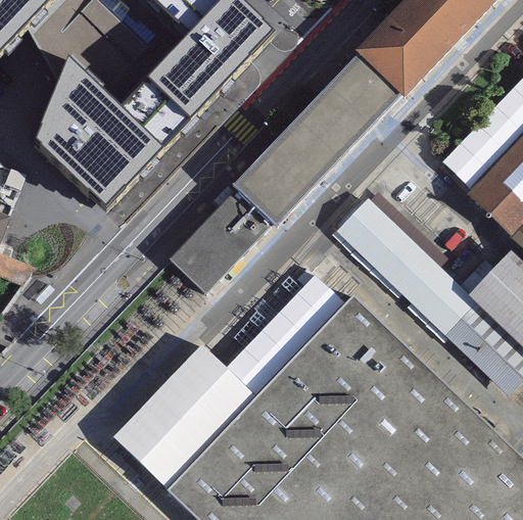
[(0,0),(0,47),(26,21),(44,0),(0,0)]
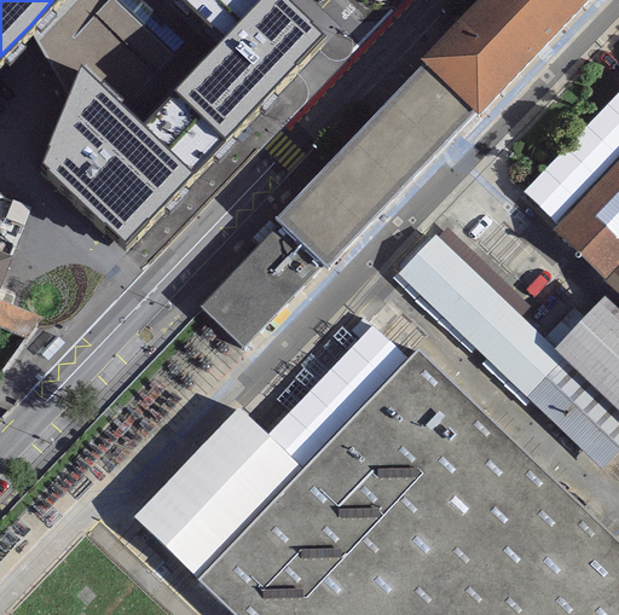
[(45,54),(79,67),(82,59),(142,121),(221,38),(183,0),(52,0),(30,25),(45,54)]
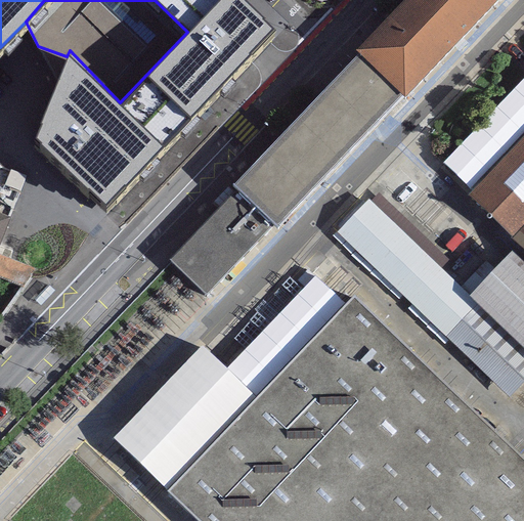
[(273,28),(244,0),(219,0),(187,32),(120,102),(163,144),(273,28)]
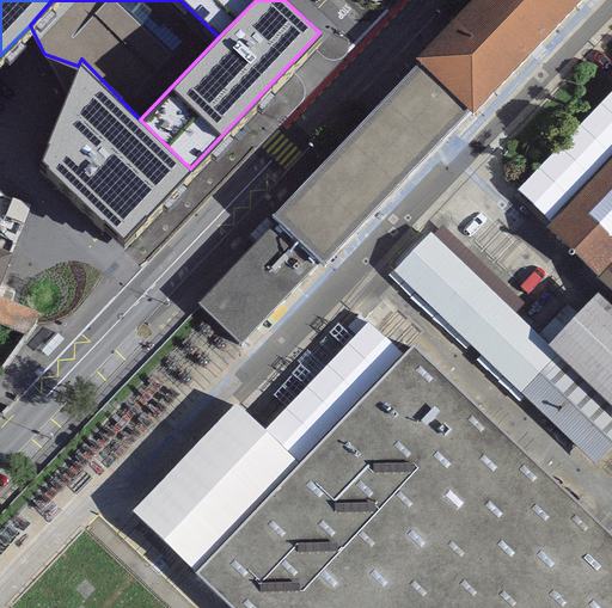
[(181,0),(219,37),(256,0),(181,0)]
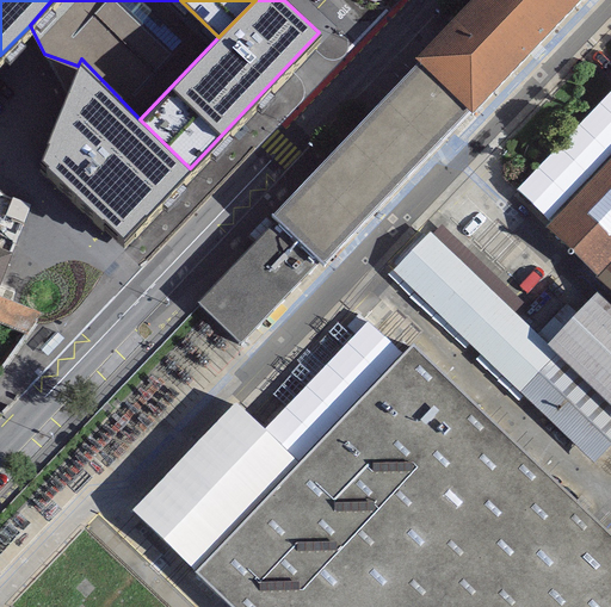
[(474,0),(414,61),(417,63),(475,119),(591,0),(474,0)]
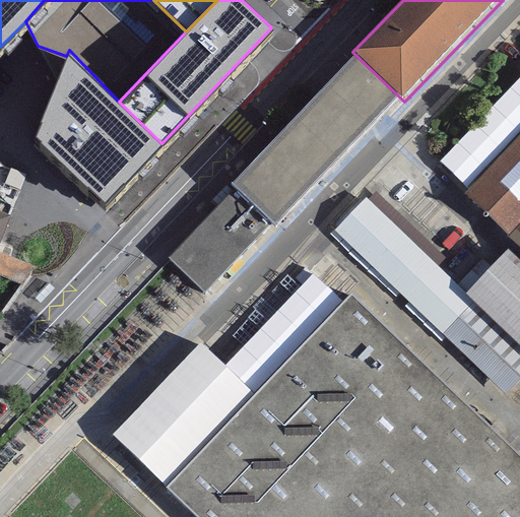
[(119,102),(69,50),(66,56),(36,137),(104,200),(161,143),(119,102)]
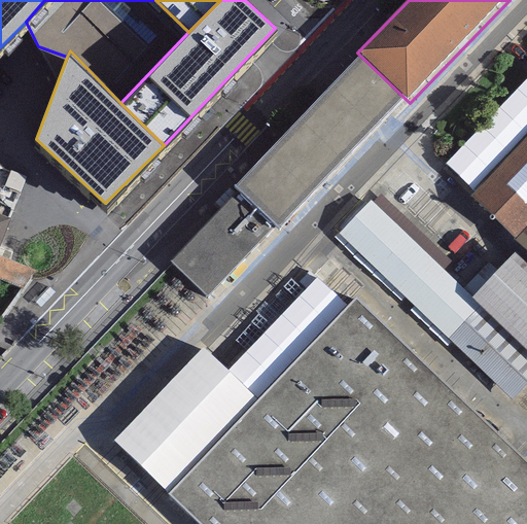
[(410,103),(359,55),(235,186),(238,191),(170,264),(212,304),(410,103)]
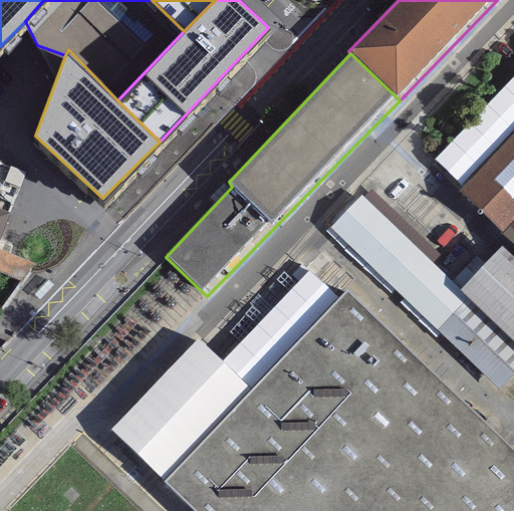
[(513,133),(459,191),(503,233),(513,221),(513,133)]
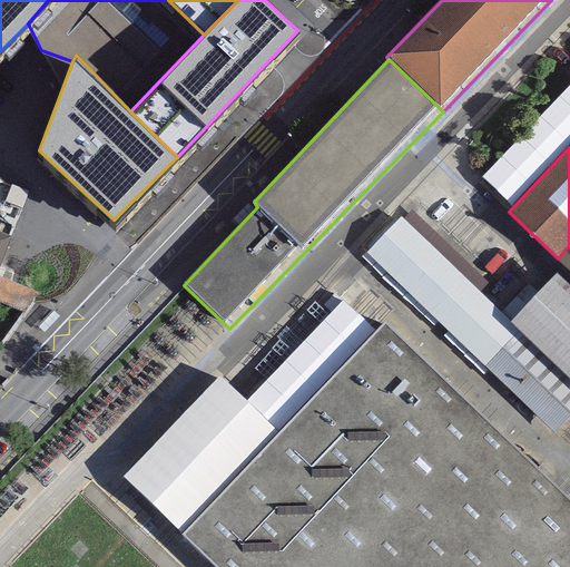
[(518,330),(511,323),(400,217),(366,252),(485,365),(518,330)]
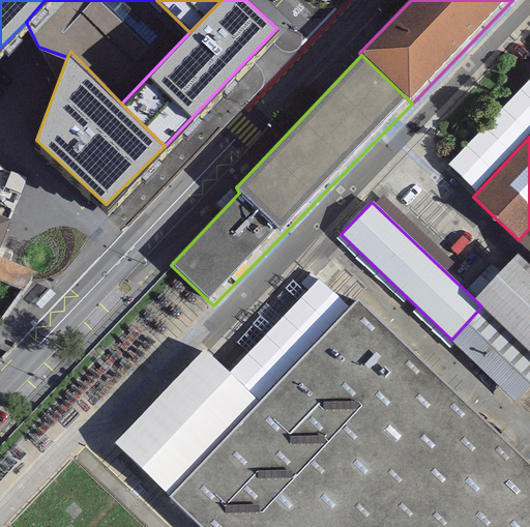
[(0,246),(10,222),(0,217),(0,246)]
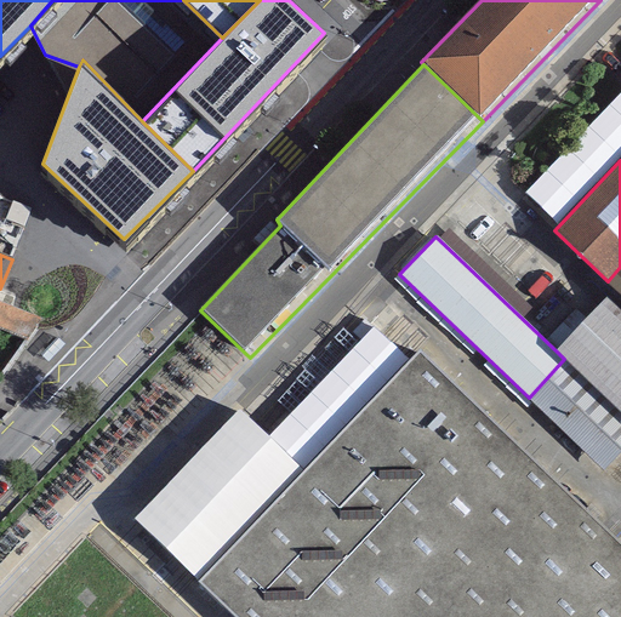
[(620,267),(608,281),(620,293),(620,267)]
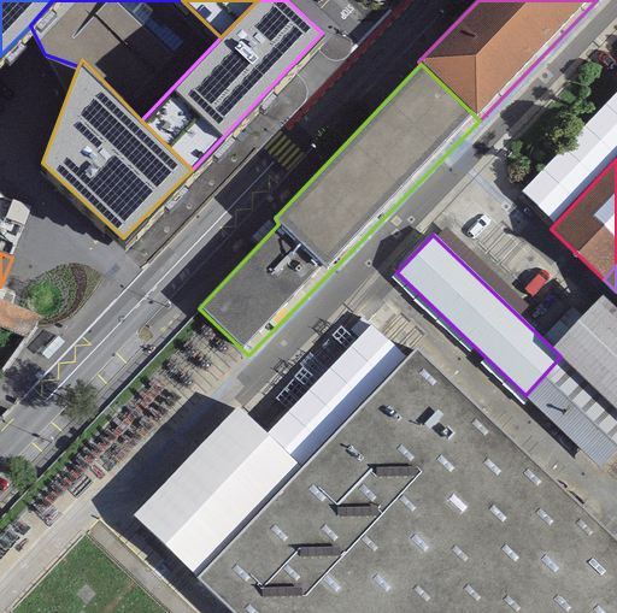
[(616,308),(603,295),(553,349),(560,357),(616,410),(616,308)]
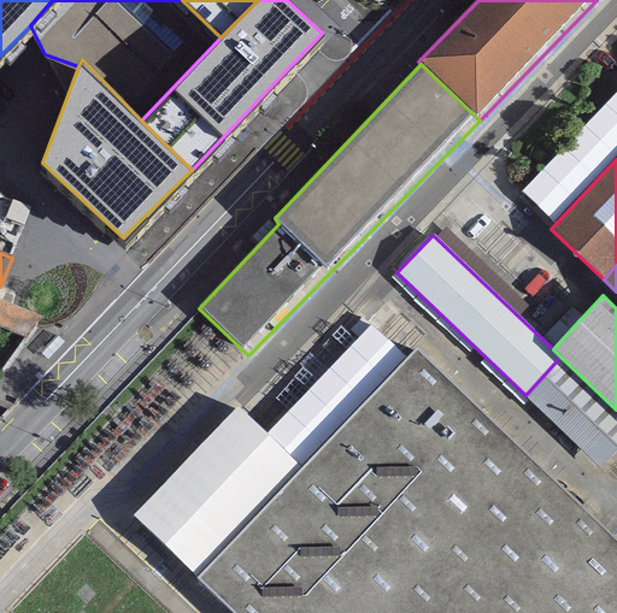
[(616,612),(616,541),(417,349),(198,579),(233,612),(616,612)]
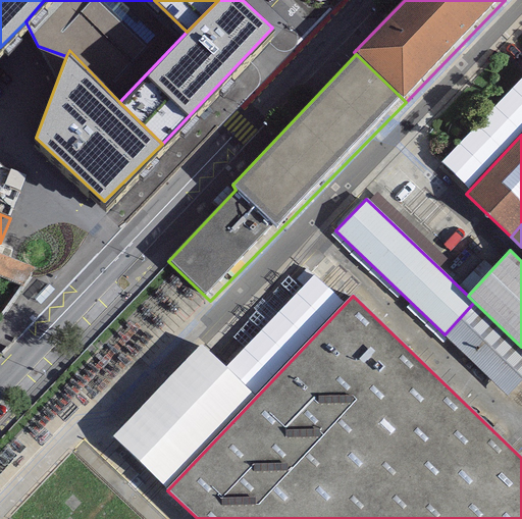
[(521,378),(521,347),(474,302),(445,334),(507,395),(521,378)]
